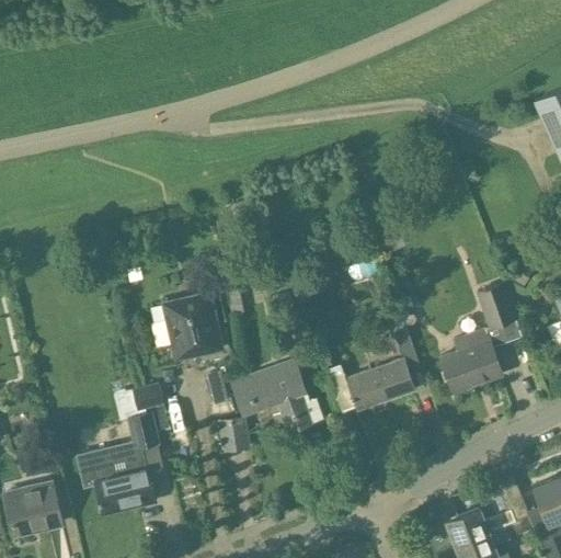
[(560,91),(534,104),(560,163),(560,91)]
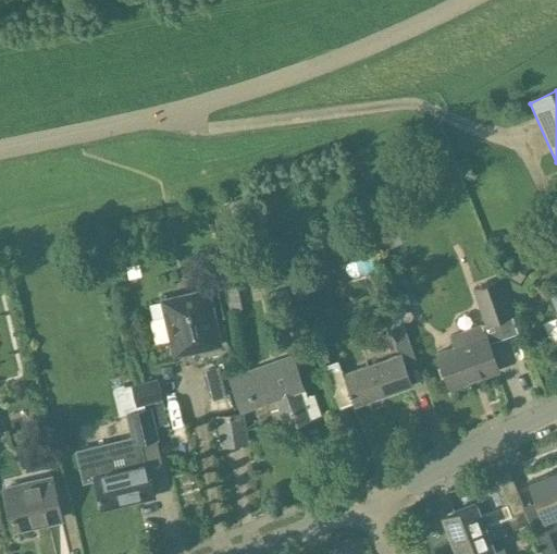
[(270,258),(272,268),(289,262),(286,253),(270,258)]
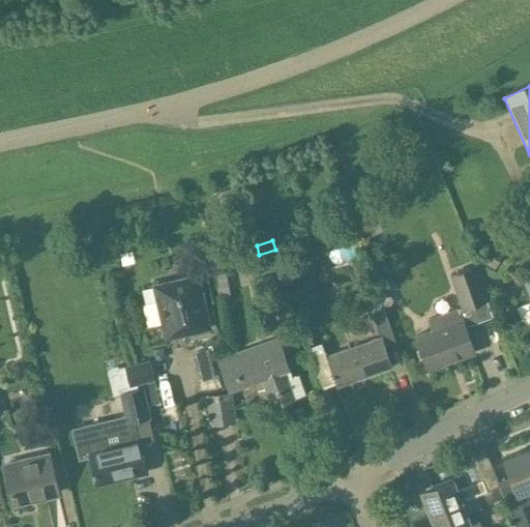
[(239,241),(228,243),(231,258),(242,255),(239,241)]
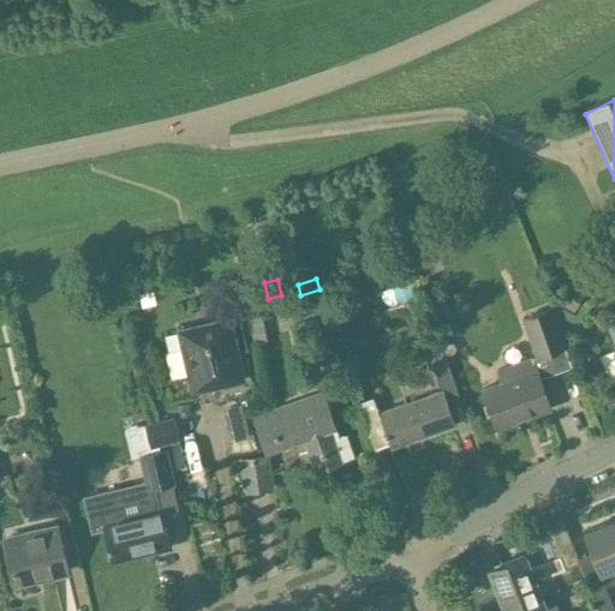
[(279,301),(266,305),(268,315),(281,311),(279,301)]
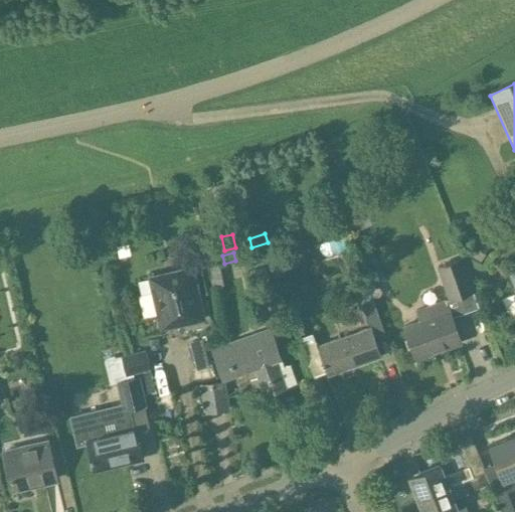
[(449,303),(416,314),(419,323),(404,329),(415,361),(460,346),(451,321),(479,312),(462,263),(438,271),(449,303)]
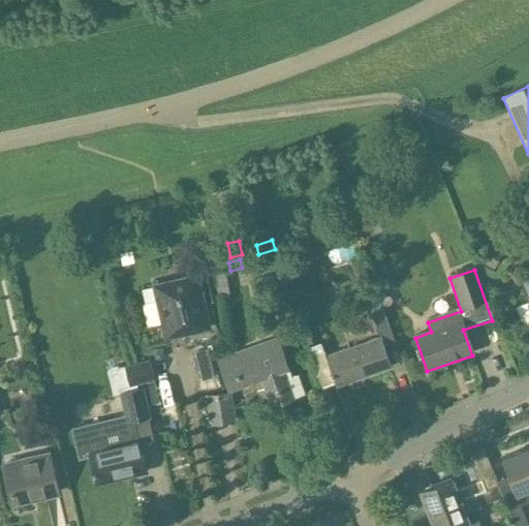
[(528,275),(521,279),(528,299),(528,304),(517,309),(527,336),(528,335),(528,275)]
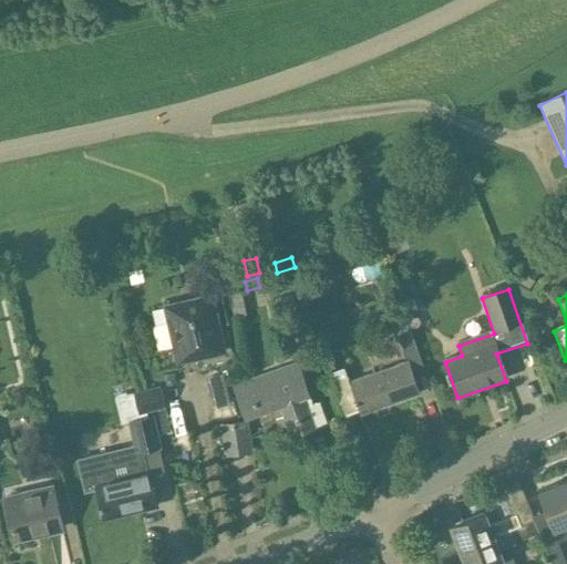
[(225,354),(212,297),(164,308),(177,365),(225,354)]
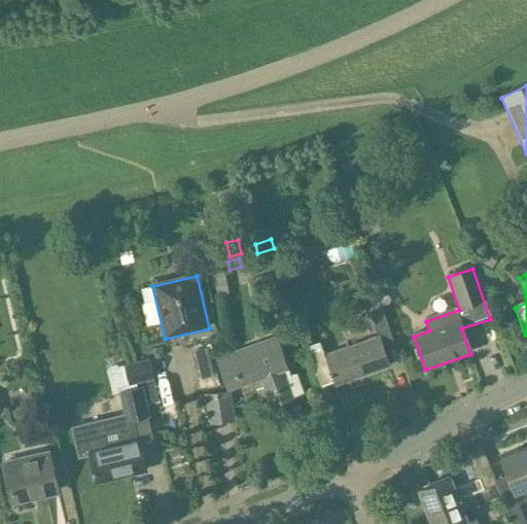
[(271,277),(255,281),(258,289),(273,286),(271,277)]
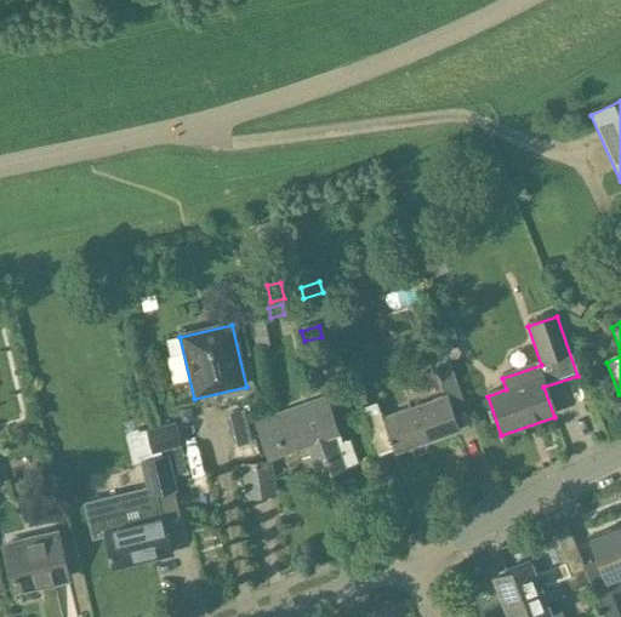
[(454,331),(439,335),(443,346),(443,347),(456,343),(454,331)]
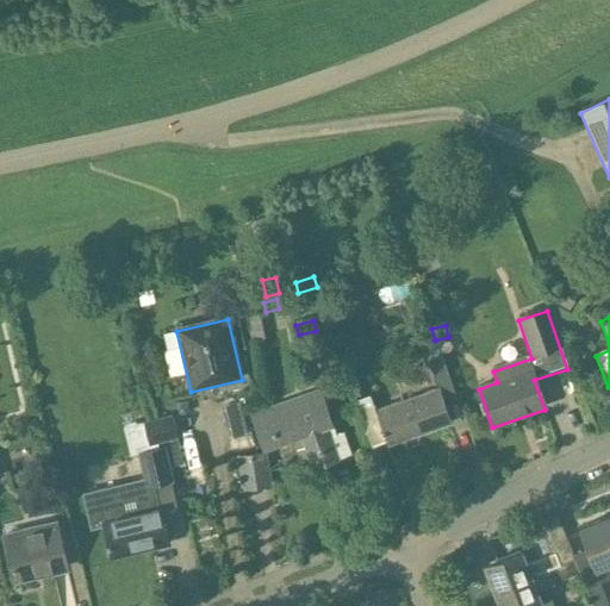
[(435,341),(435,339),(422,344),(437,391),(377,412),(388,445),(450,424),(444,407),(456,404),(435,341)]
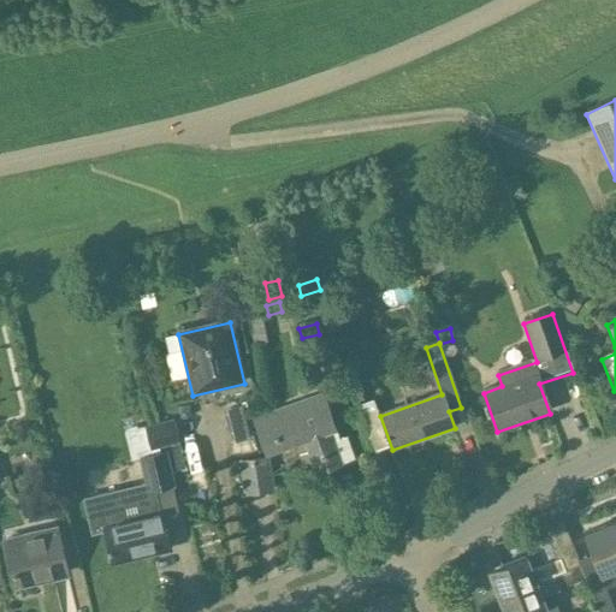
[(338,443),(321,396),(253,421),(266,456),(296,445),(301,458),(308,455),(315,475),(355,459),(348,439),(338,443)]
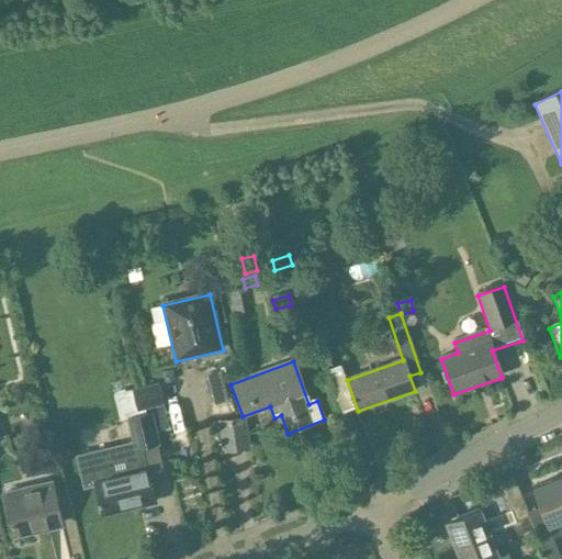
[(132,391),(134,399),(137,412),(164,405),(159,384),(132,391)]
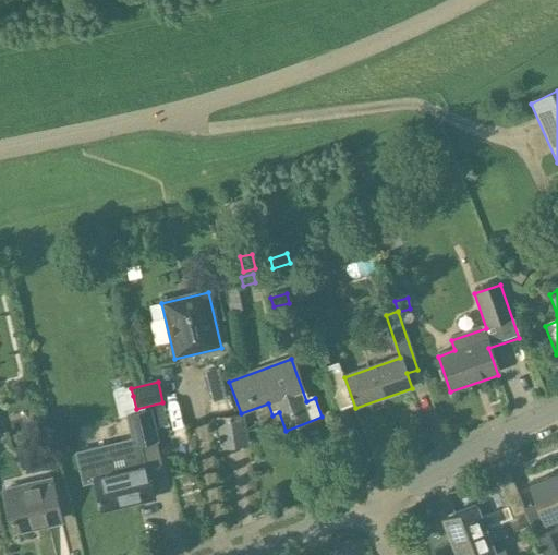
[(223,386),(210,390),(214,402),(227,399),(223,386)]
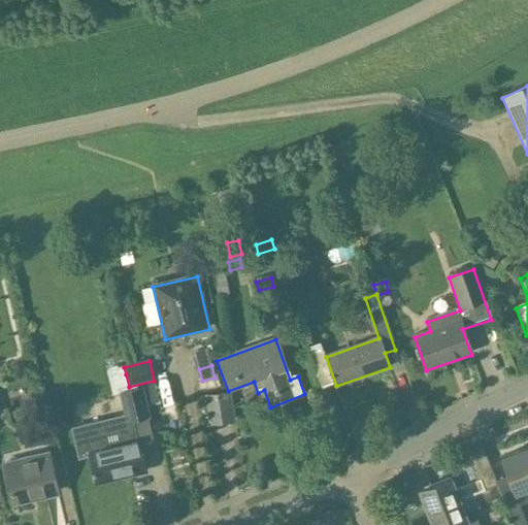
[(120,392),(125,417),(127,424),(133,423),(150,419),(142,388),(120,392)]
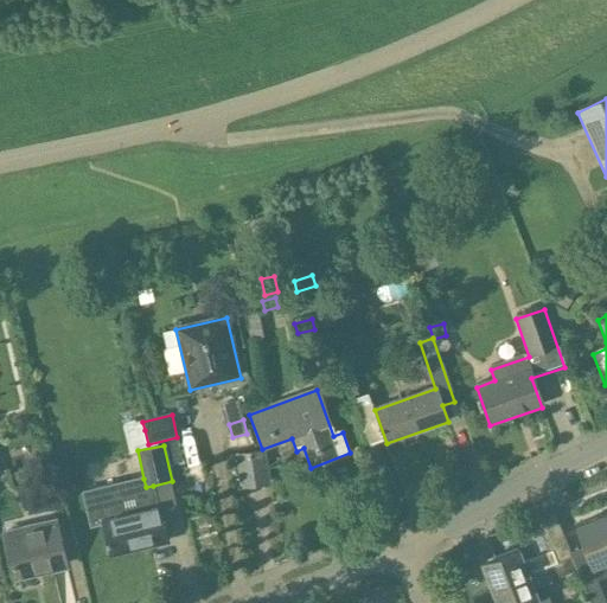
[(270,486),(266,451),(235,456),(241,491),(270,486)]
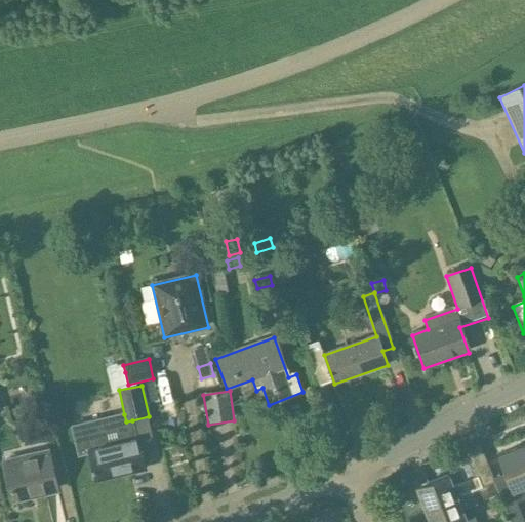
[(95,481),(145,470),(135,431),(132,420),(126,422),(124,414),(74,427),(81,452),(88,451),(95,481)]
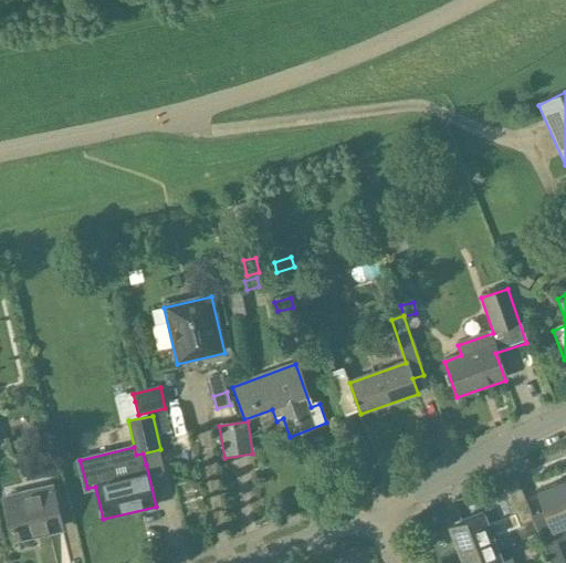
[(565,506),(558,486),(536,493),(544,513),(551,533),(540,538),(549,562),(564,562),(556,544),(565,539),(565,506)]
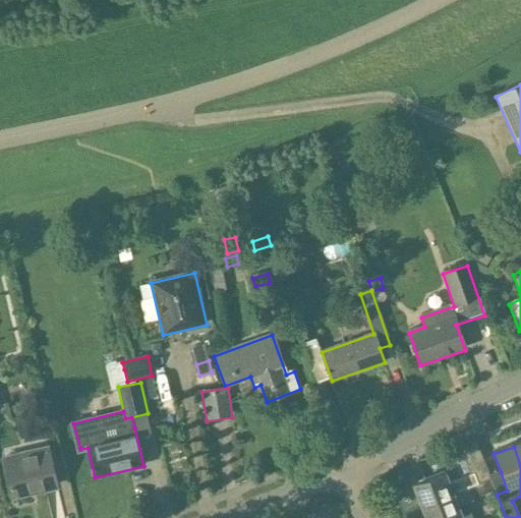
[(14,498),(57,487),(48,450),(5,460),(14,498)]
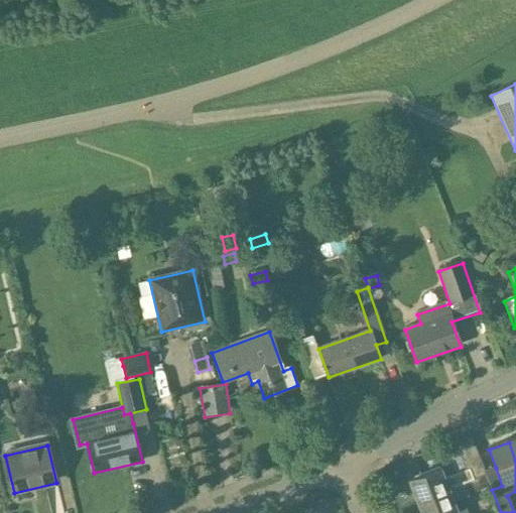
[(465,486),(486,478),(487,478),(485,473),(477,452),(461,458),(465,471),(443,480),(439,469),(409,481),(418,504),(465,486)]
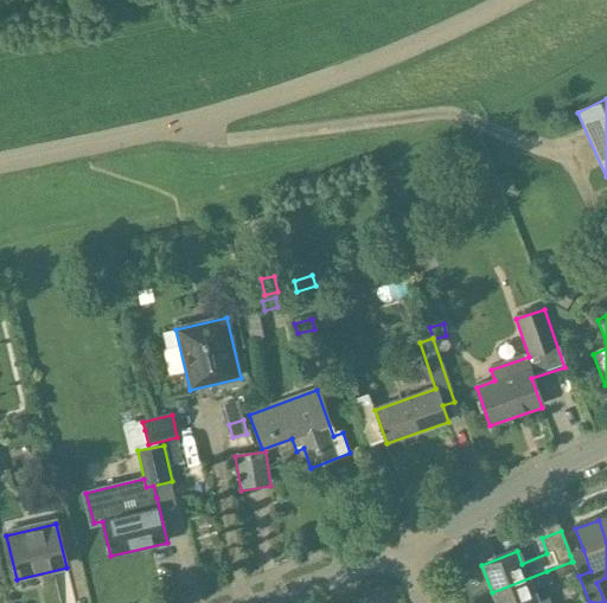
[(547,571),(492,592),(496,602),(549,602),(548,600),(543,602),(536,602),(532,591),(551,584),(551,582),(547,571)]
